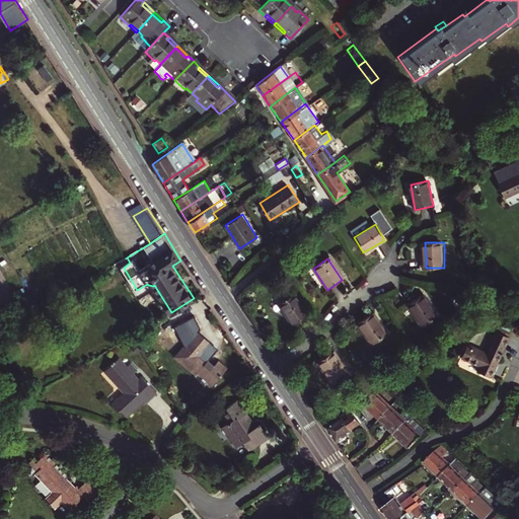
[(293,295),(278,305),(292,327),(308,316),(293,295)]
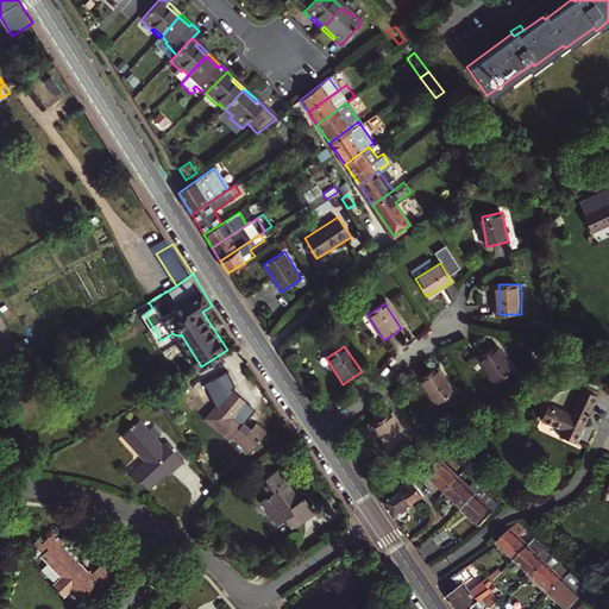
[(500,346),(482,359),(498,382),(516,370),(500,346)]
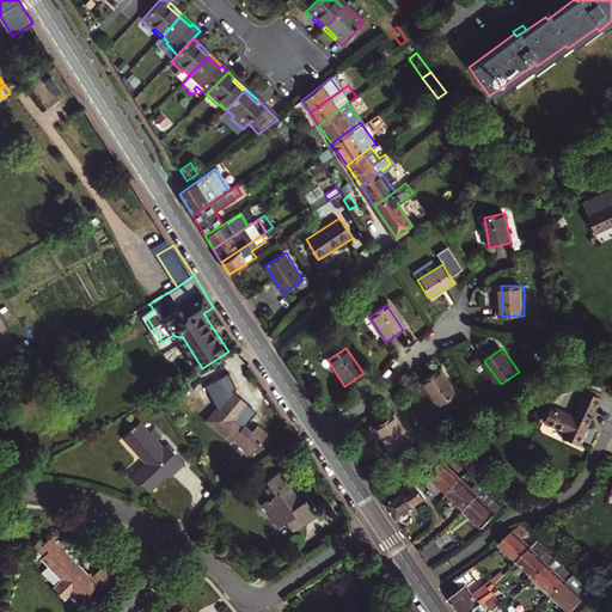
[(461,396),(445,371),(427,384),(444,408),(461,396)]
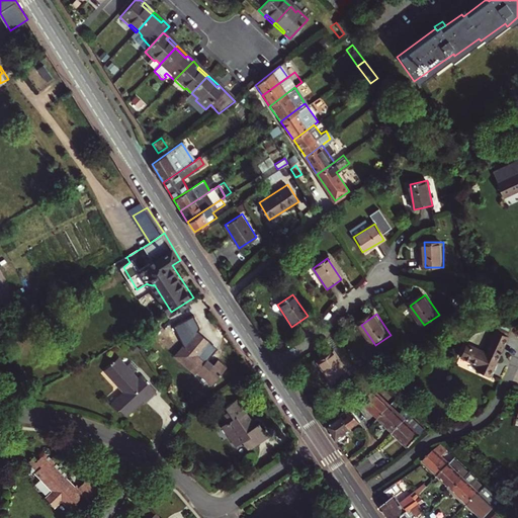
[(186,347),(199,333),(198,332),(185,346),(186,347)]
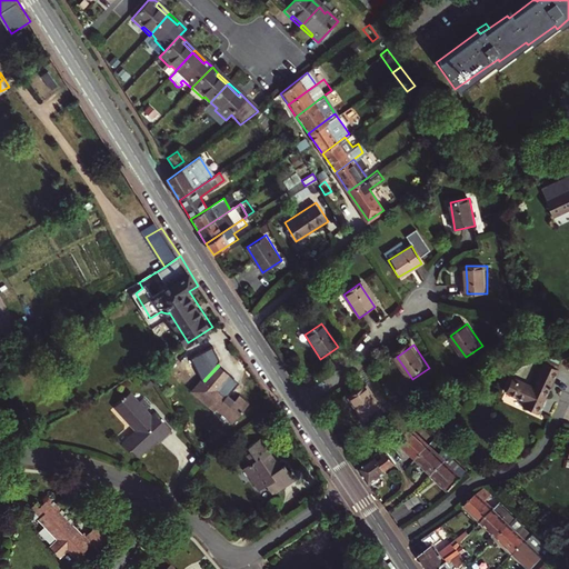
[(220,408),(237,422),(251,405),(241,396),(237,402),(223,390),(233,378),(219,366),(205,381),(203,380),(193,391),(217,411),(218,410),(220,408)]
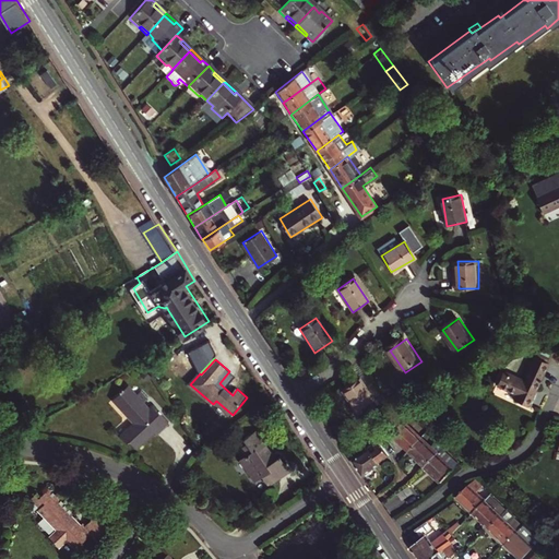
[(525,384),(506,373),(499,385),(519,395),(515,402),(530,409),(551,368),(537,361),(525,384)]
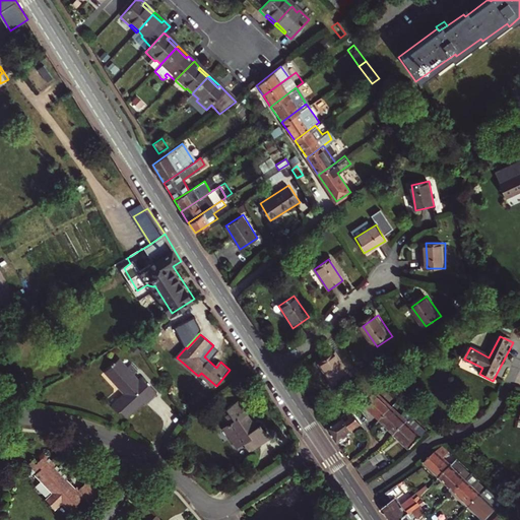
[(332,353),(317,364),(331,386),(346,375),(332,353)]
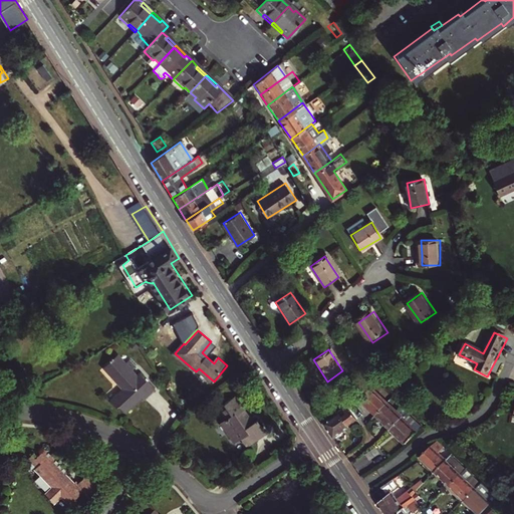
[(124,417),(129,412),(127,410),(135,402),(137,404),(139,401),(142,403),(151,392),(134,376),(133,378),(131,380),(124,375),(126,373),(130,370),(122,364),(119,367),(111,360),(99,374),(106,379),(104,381),(112,389),(114,388),(119,392),(117,394),(107,406),(114,412),(116,410),(124,417)]
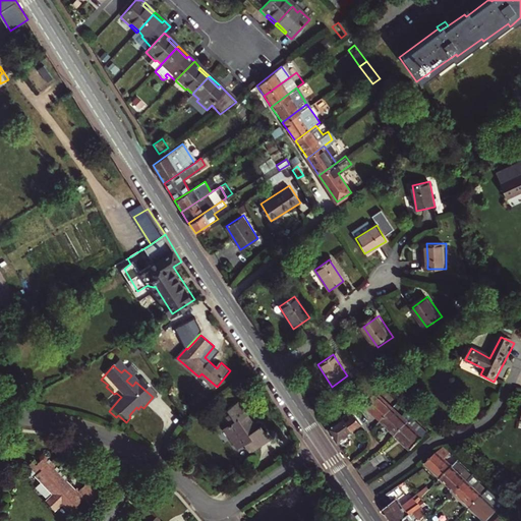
[(199,375),(215,389),(217,387),(201,373),(199,375)]
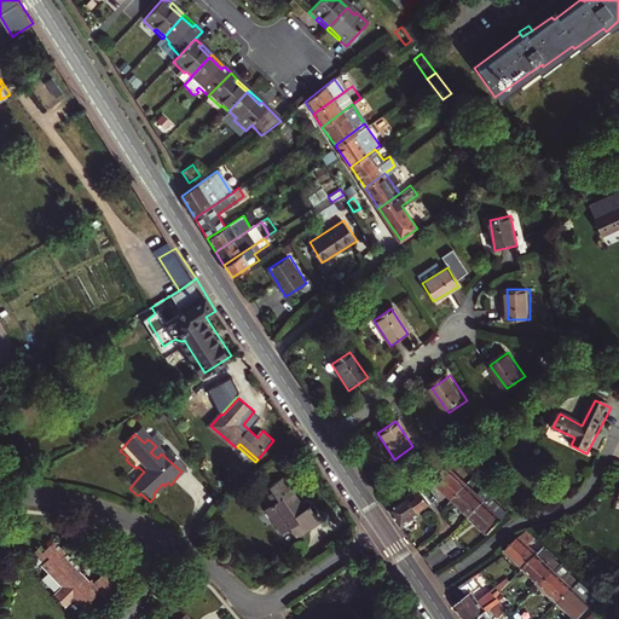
[(452,464),(432,479),(453,501),(468,486),(451,470),(455,466),(452,464)]
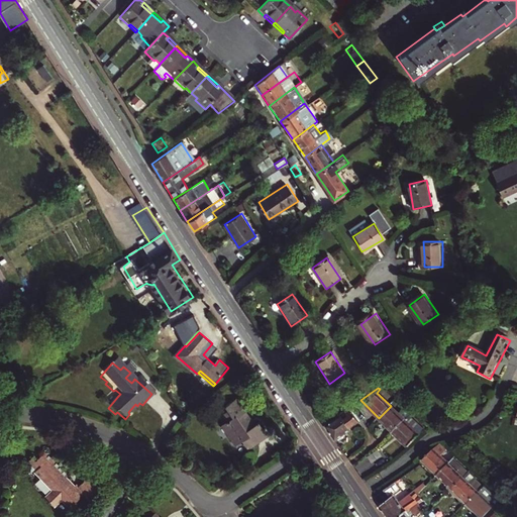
[(240,437),(246,445),(266,432),(255,419),(251,422),(241,408),(242,407),(233,395),(222,403),(225,408),(218,412),(223,419),(220,421),(227,430),(225,432),(233,442),(240,437)]
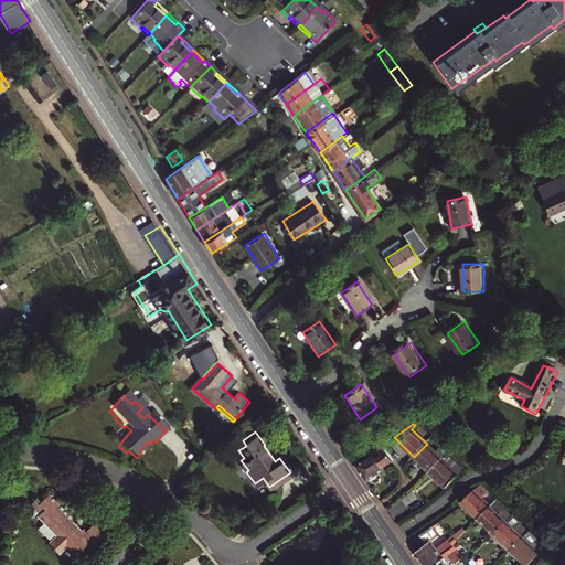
[(140,450),(141,452),(150,444),(148,441),(140,450)]
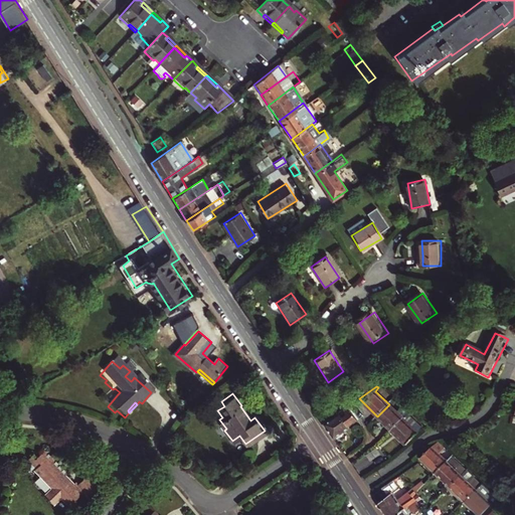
[(389,404),(377,416),(390,430),(405,414),(406,412),(400,406),(395,411),(389,404)]
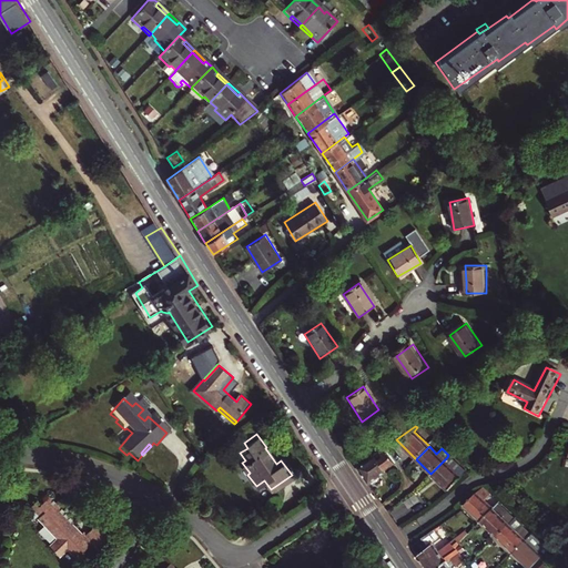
[(374,456),(375,457),(384,470),(394,462),(384,448),(374,456)]
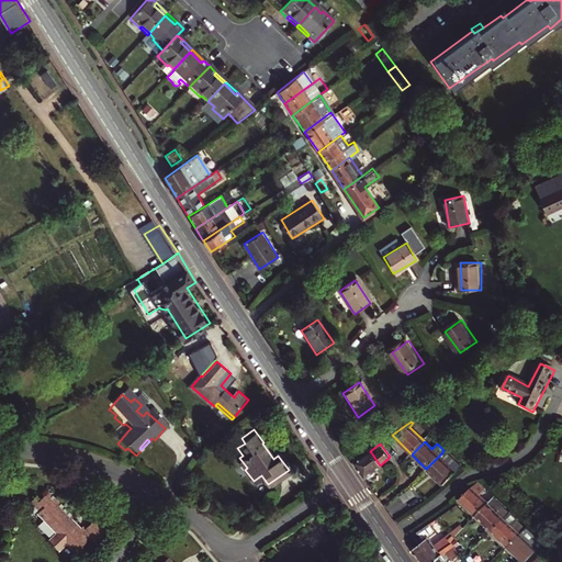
[(353,462),(364,479),(381,467),(380,465),(371,452),(370,451),(353,462)]
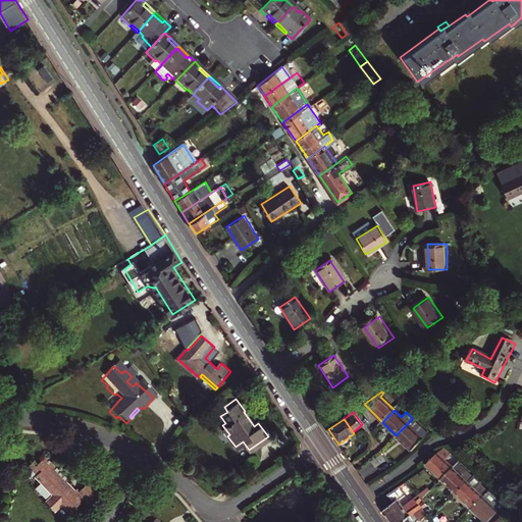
[(411,420),(396,435),(412,451),(426,435),(411,420)]
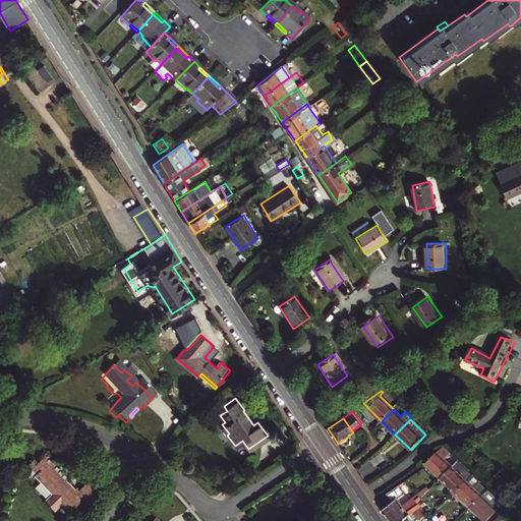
[(220,425),(227,436),(229,433),(222,424),(220,425)]
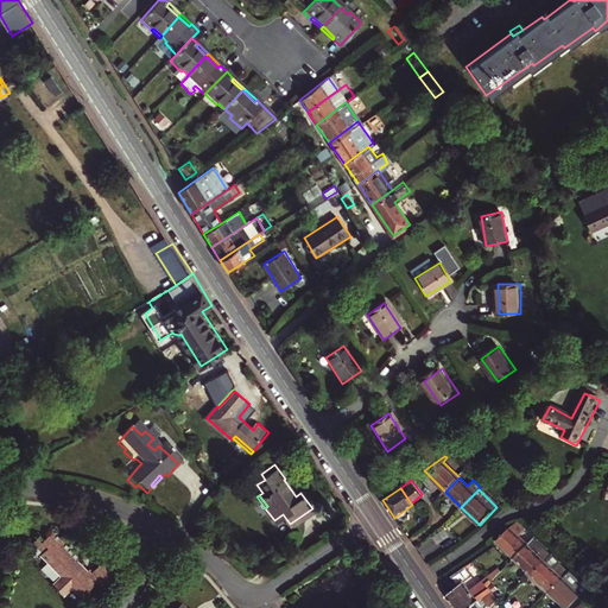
[(534,539),(515,521),(495,542),(513,561),(534,539)]
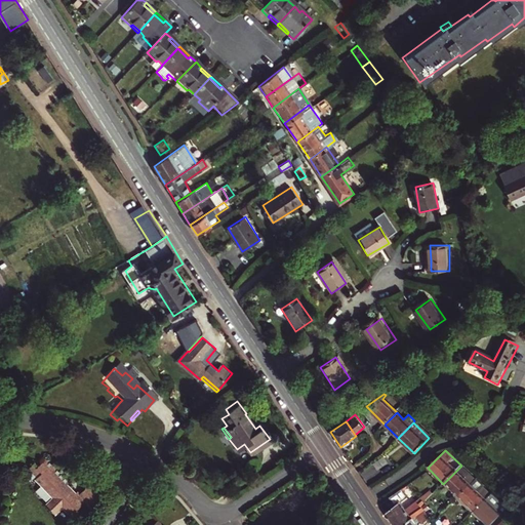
[(65,483),(42,459),(34,468),(30,463),(21,473),(30,481),(31,480),(49,498),(42,506),(51,515),(58,509),(68,518),(75,512),(73,511),(82,502),(87,508),(98,496),(86,484),(76,494),(74,491),(72,494),(63,485),(65,483)]
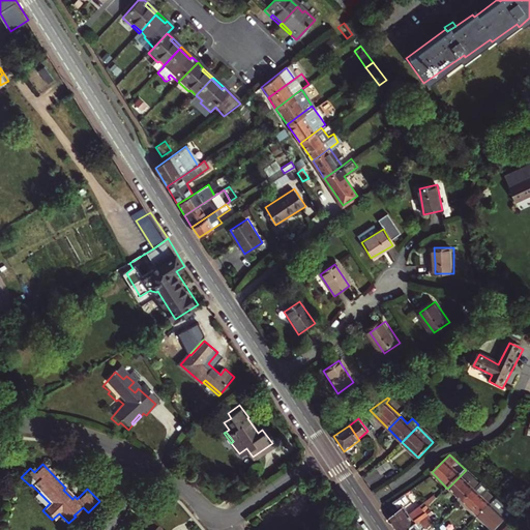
[(466,470),(447,489),(463,503),(480,484),(466,470)]
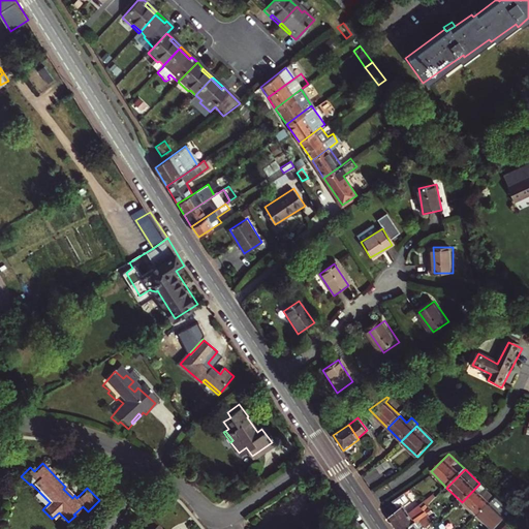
[(494,498),(479,484),(462,502),(476,517),(494,498)]
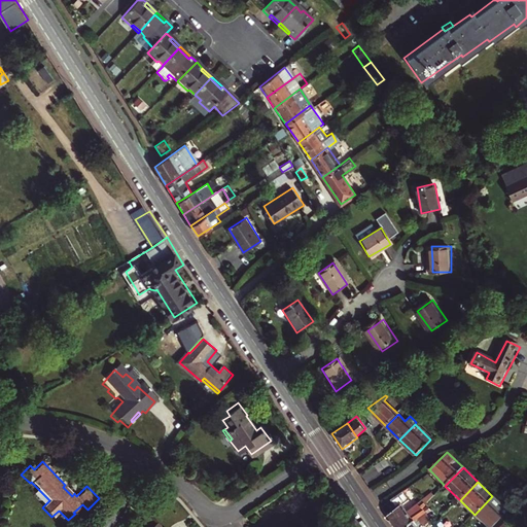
[(409,499),(403,491),(390,500),(395,508),(386,516),(392,526),(405,526),(425,513),(419,504),(407,514),(400,505),(409,499)]
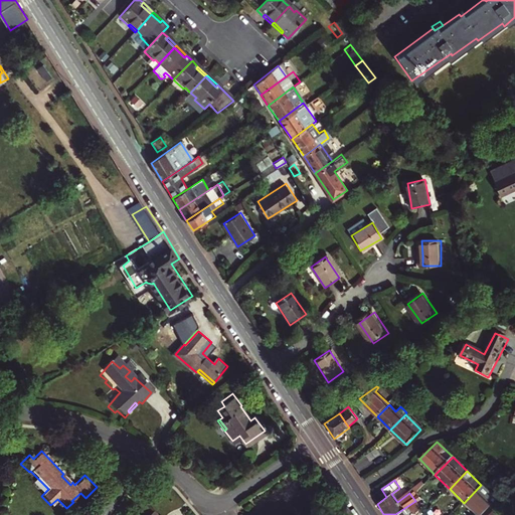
[(480,514),(497,500),(481,485),(464,503),(476,514),(480,514)]
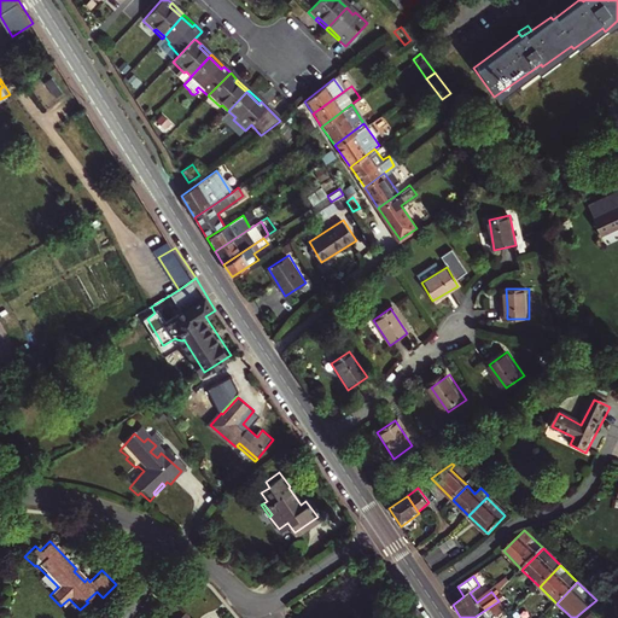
[(493,616),(503,607),(499,601),(474,617),(489,617),(488,616),(490,613),(493,616)]
